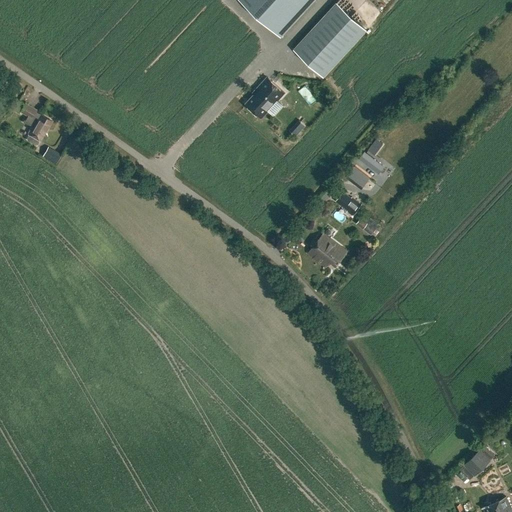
[(240,0),(279,35),(311,0),(240,0)]
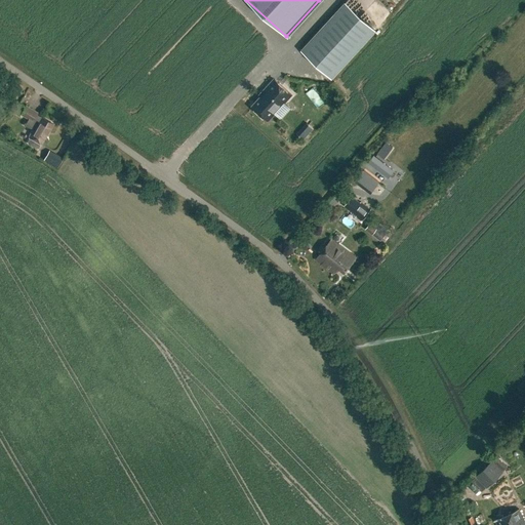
[(331,78),(375,31),(345,2),(301,50),(331,78)]
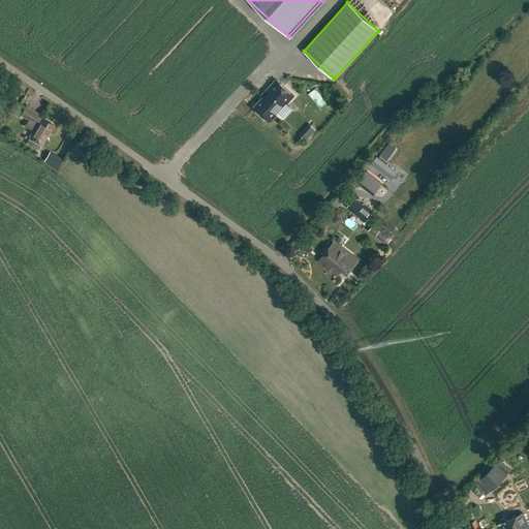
[(395,32),(407,21),(401,14),(390,25),(395,32)]
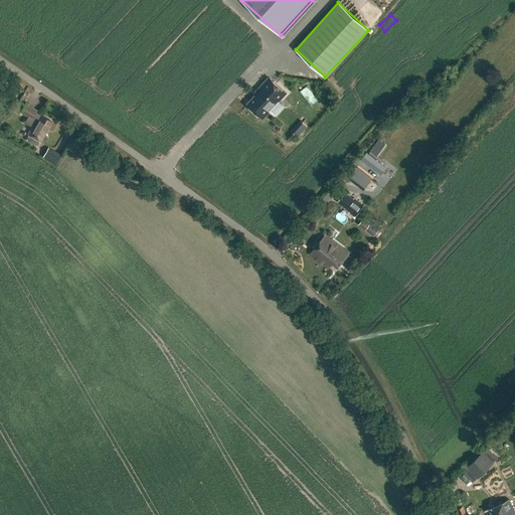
[(247,105),(263,118),(286,93),(270,77),(260,89),(262,90),(247,105)]
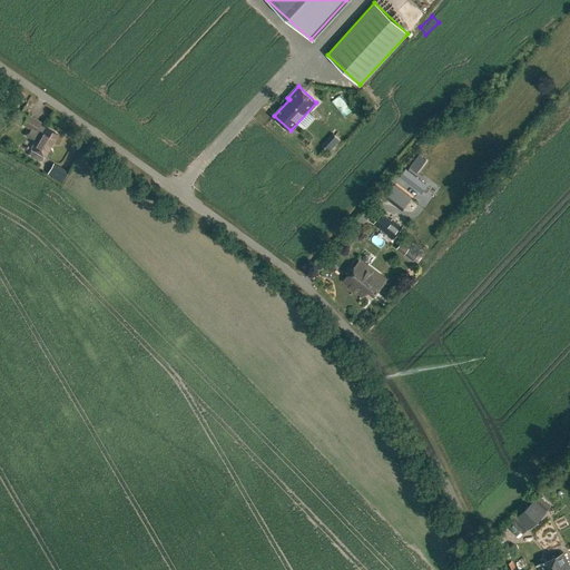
[(313,109),(303,119),(308,124),(318,115),(313,109)]
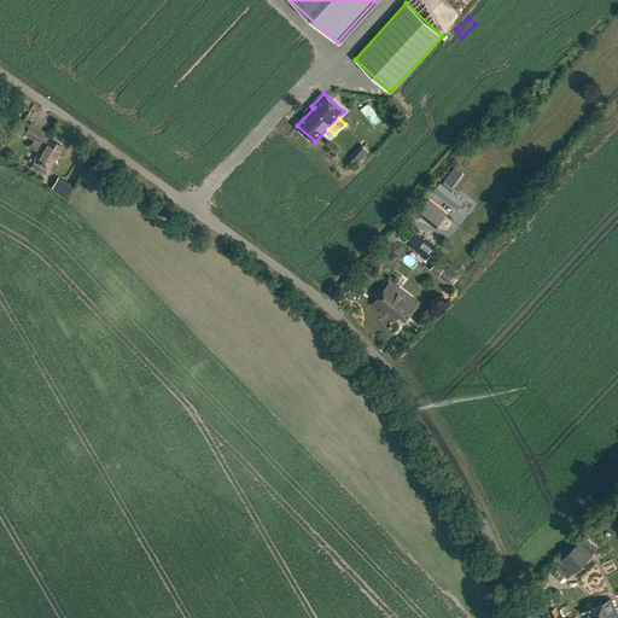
[(33,165),(34,168),(44,174),(46,174),(48,169),(50,170),(51,169),(52,170),(54,169),(58,164),(57,162),(56,161),(65,146),(45,134),(46,133),(31,123),(25,134),(35,140),(30,146),(40,152),(35,161),(36,162),(33,165)]
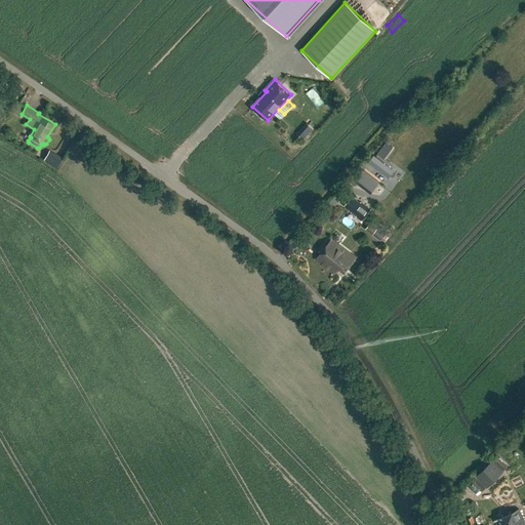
[(304,131),(312,121),(293,106),(285,115),(304,131)]
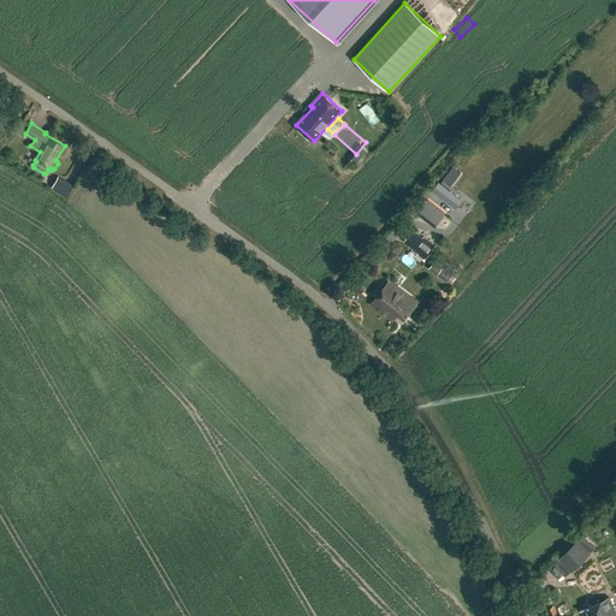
[(353,152),(349,157),(356,164),(360,159),(353,152)]
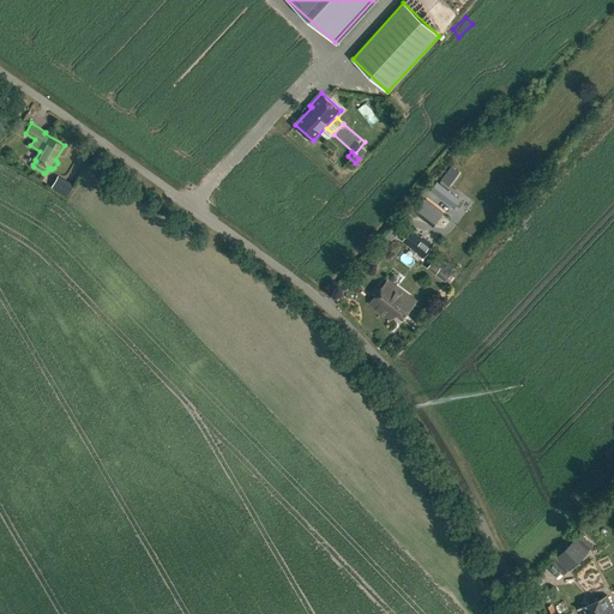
[(451,167),(447,173),(455,178),(458,173),(451,167)]
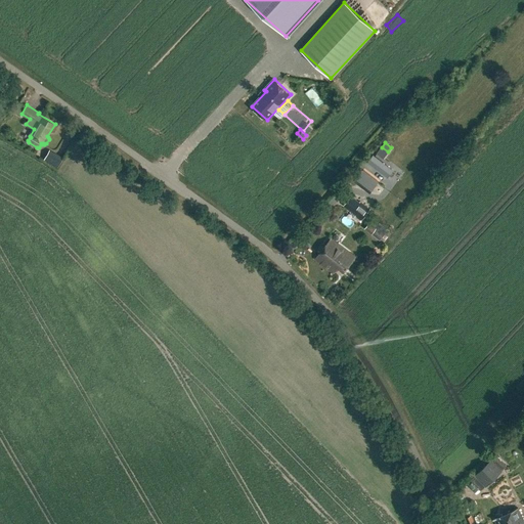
[(49,150),(43,160),(56,167),(62,158),(49,150)]
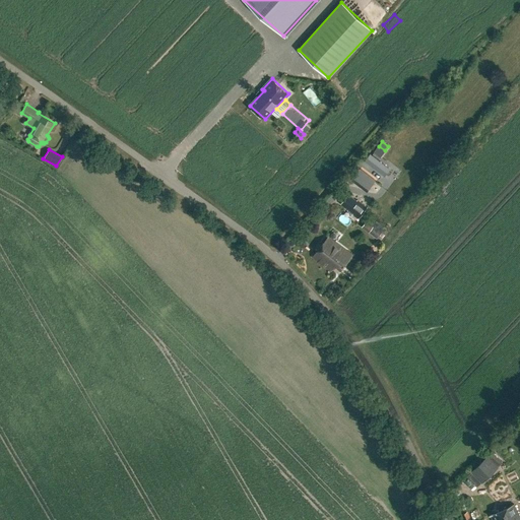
[(363,167),(372,174),(375,170),(374,169),(379,163),(371,156),(363,167)]
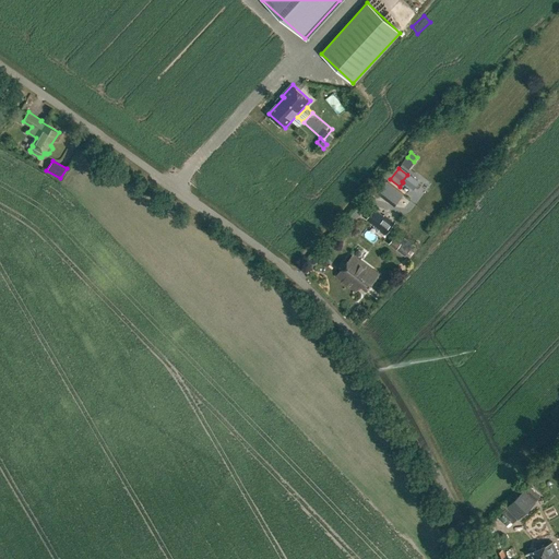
[(396,190),(389,200),(394,204),(402,193),(396,189),(396,190)]
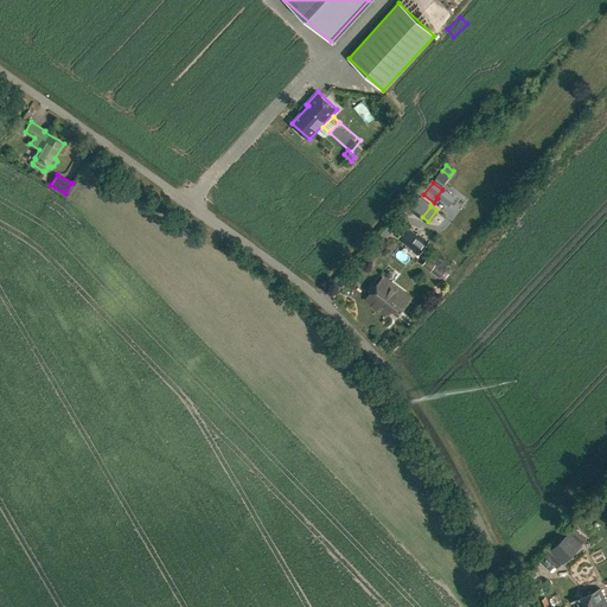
[(398,237),(421,255),(430,243),(409,225),(398,237)]
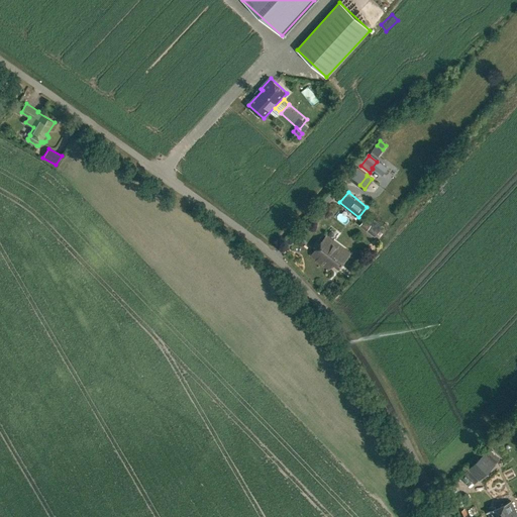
[(360,225),(369,231),(373,225),(366,219),(360,225)]
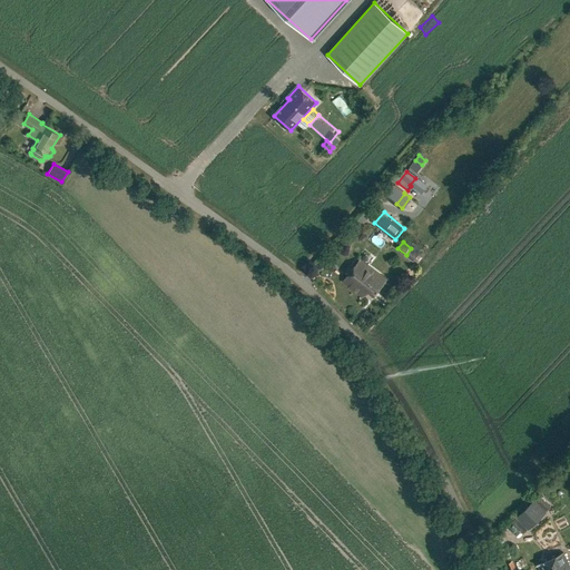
[(360,257),(343,279),(364,295),(371,290),(375,293),(387,277),(360,257)]
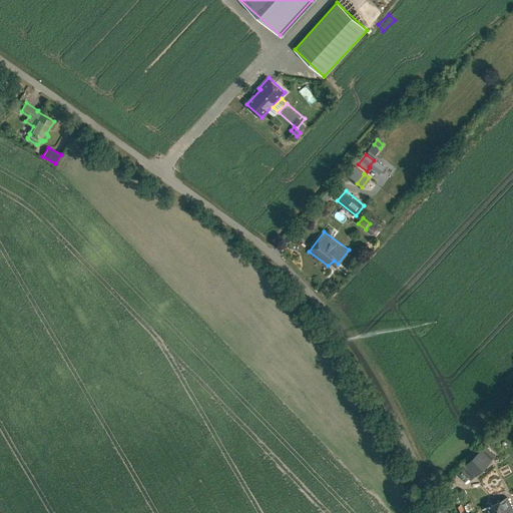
[(462,469),(472,480),(497,456),(487,445),(462,469)]
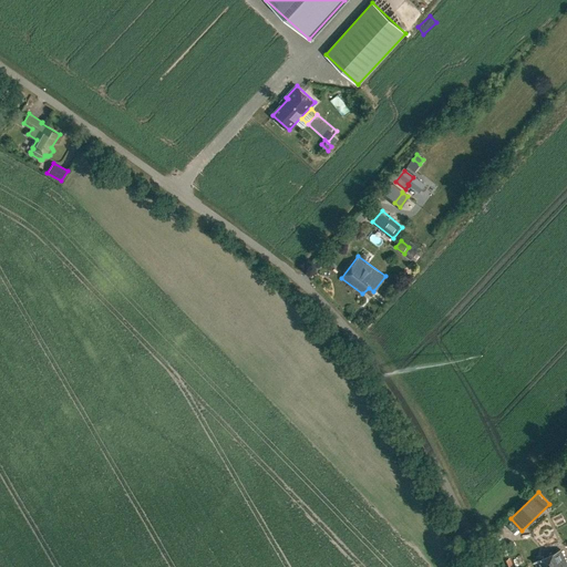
[(566,566),(566,562),(562,549),(536,560),(538,566),(566,566)]
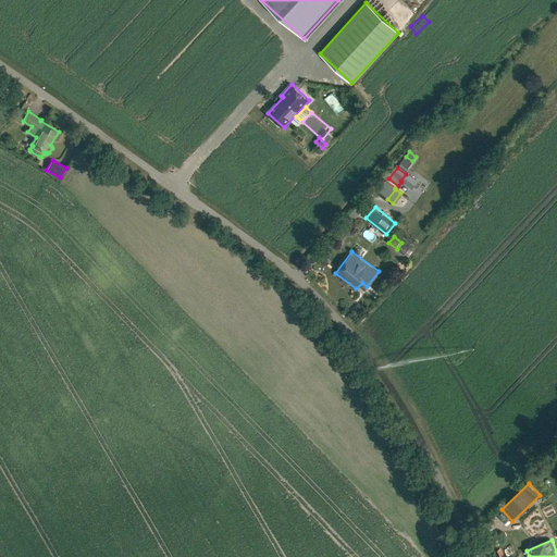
[(496,551),(498,556),(500,556),(505,555),(502,547),(496,551)]
